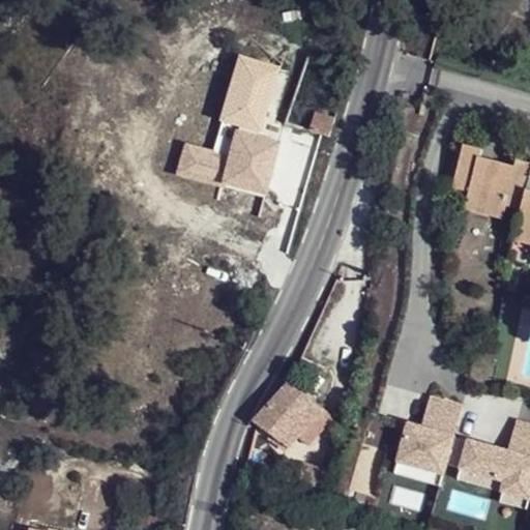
[(311,130),(330,137),(336,118),(316,113),(311,130)]
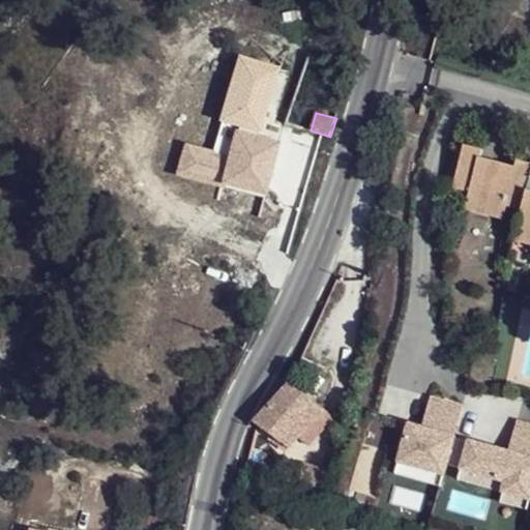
[(236,130),(224,186),(271,196),(284,142),(236,130)]
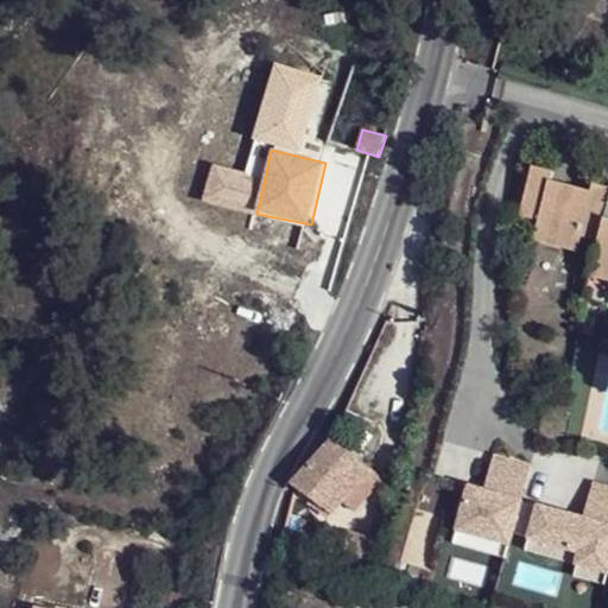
[(539,223),(562,228),(572,184),(549,179),(552,170),(532,165),(523,203),(542,208),(539,223)]
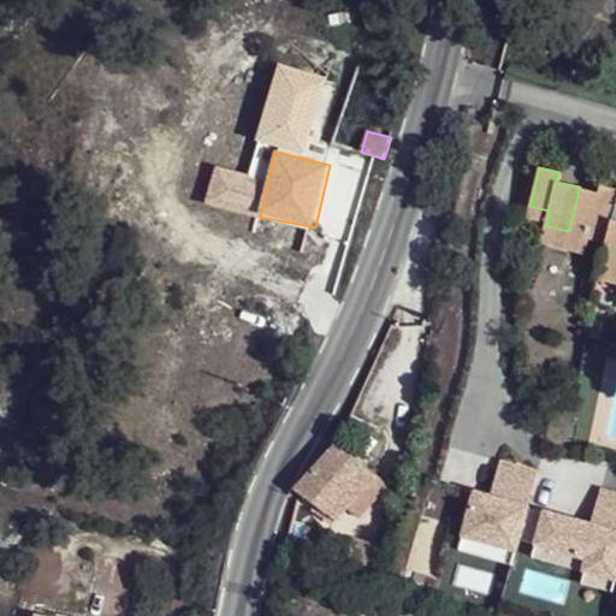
[(580,187),(569,231),(590,235),(591,231),(606,235),(600,265),(615,268),(615,189),(600,187),(598,191),(580,187)]
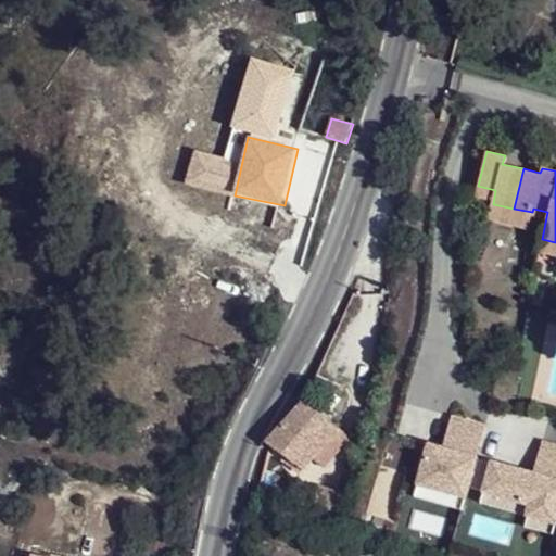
[(476,201),(493,204),(495,190),(478,186),(476,201)]
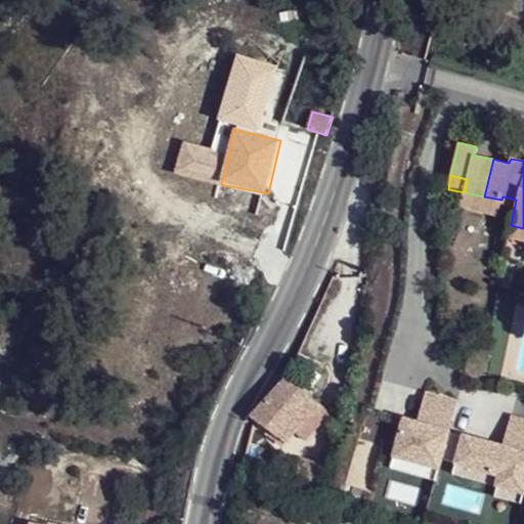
[(462,207),(481,210),(484,197),(465,192),(462,207)]
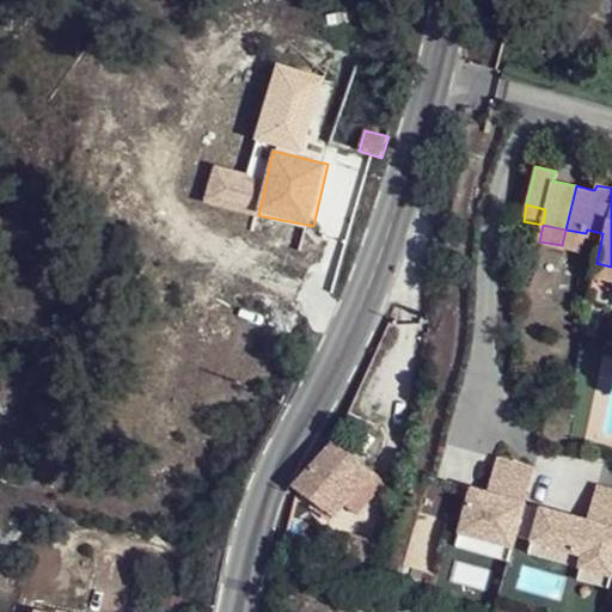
[(565,230),(562,245),(582,250),(586,233),(565,230)]
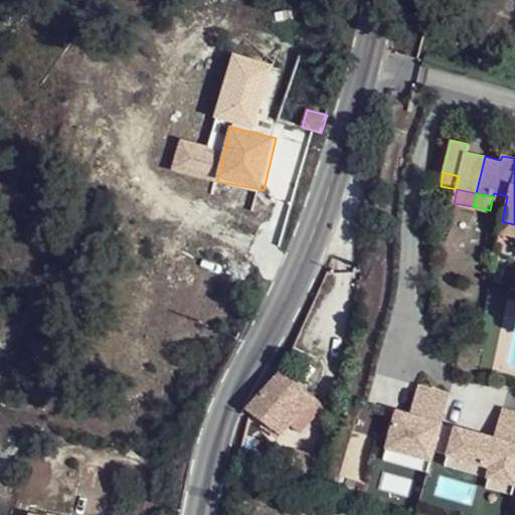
[(514,224),(502,221),(499,234),(514,237),(514,224)]
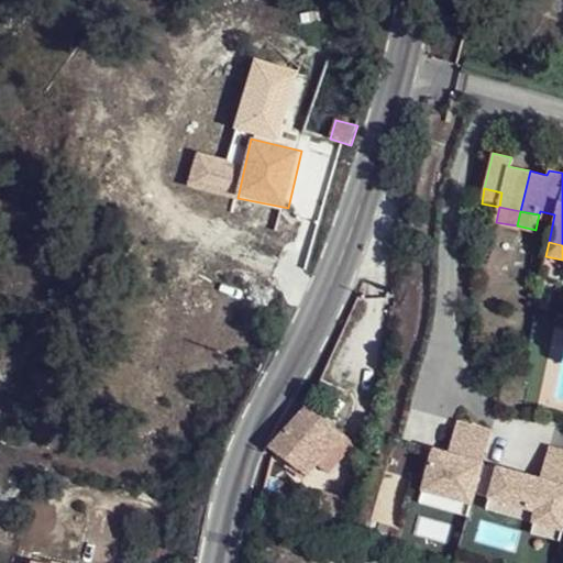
[(269,448),(275,451),(306,476),(343,435),(308,406),(269,448)]
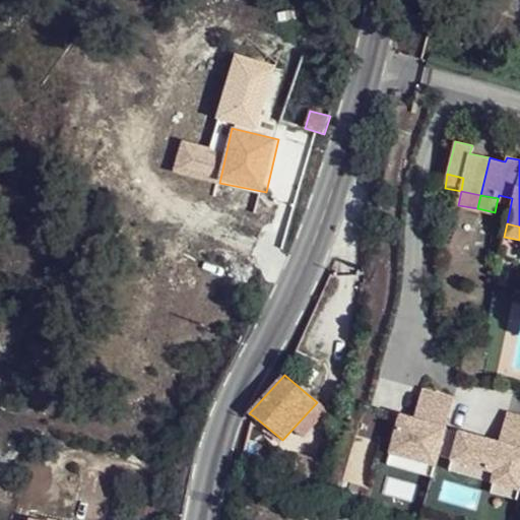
[(446,425),(453,399),(424,389),(417,415),(397,411),(385,463),(432,476),(438,454),(446,425)]
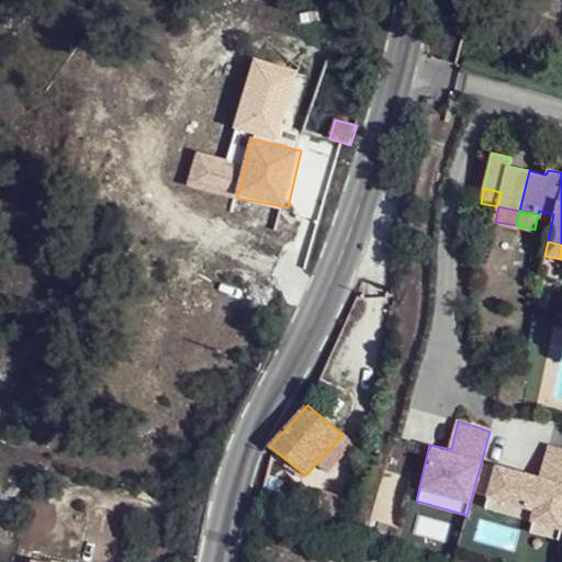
[(482,459),(473,491),(528,507),(525,523),(561,534),(561,449),(549,446),(539,473),(482,459)]
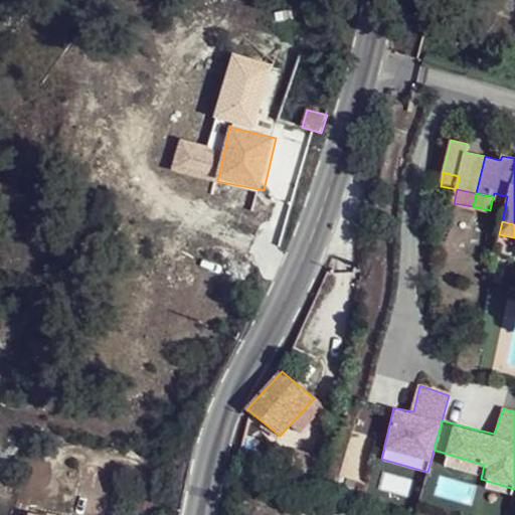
[(287,490),(308,499),(319,457),(301,449),(287,490)]
